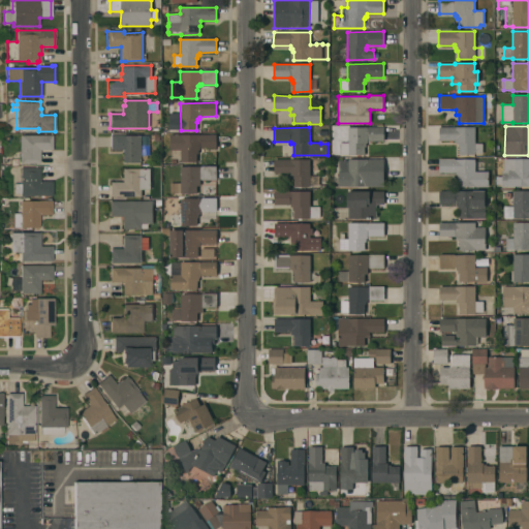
[(383,127),(383,141),(367,141),(367,143),(366,143),(366,147),(364,147),(364,155),(348,155),(348,154),(339,154),(339,143),(348,143),(348,127),(383,127)]
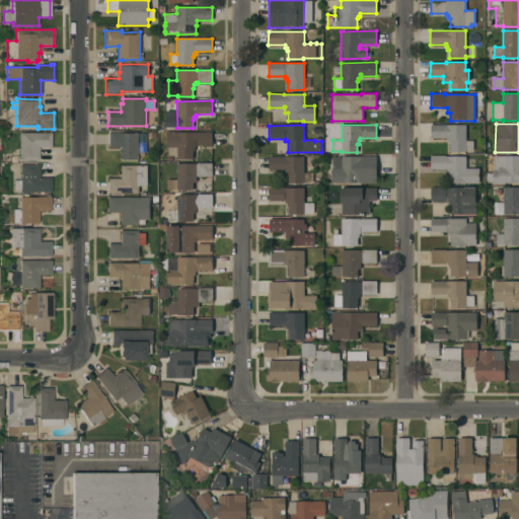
[(466,125),(466,141),(473,141),(473,152),(450,152),(450,141),(447,141),(447,138),(431,138),(431,125),(466,125)]
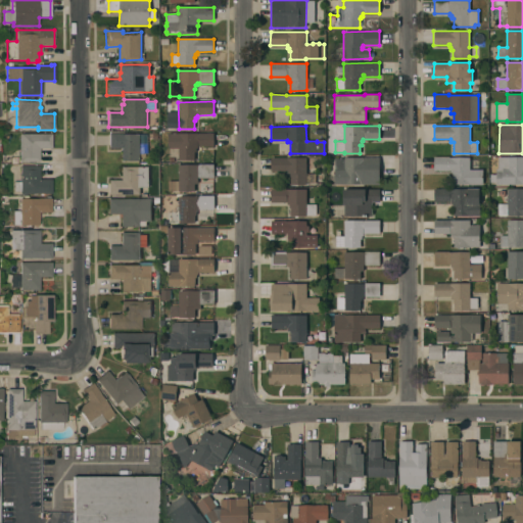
[(214,146),(197,146),(197,149),(194,149),(194,160),(179,160),(179,148),(168,148),(168,133),(214,133),(214,146)]
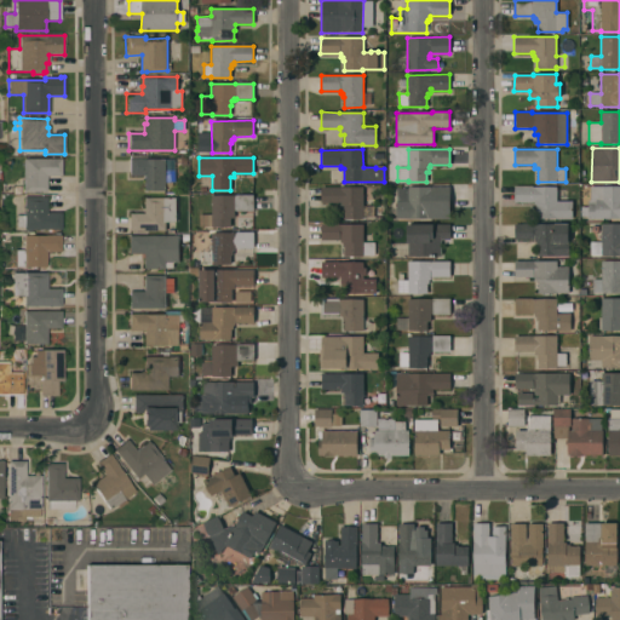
[(61,159),(61,176),(46,176),(46,191),(23,191),(23,159),(61,159)]
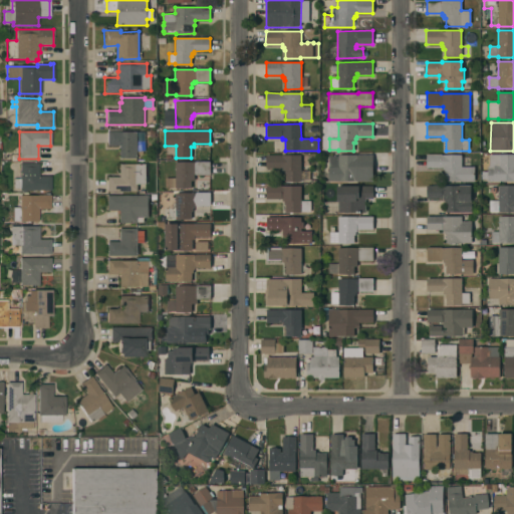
[(145,132),(145,152),(138,152),(138,158),(118,158),(118,146),(106,146),(106,132),(145,132)]
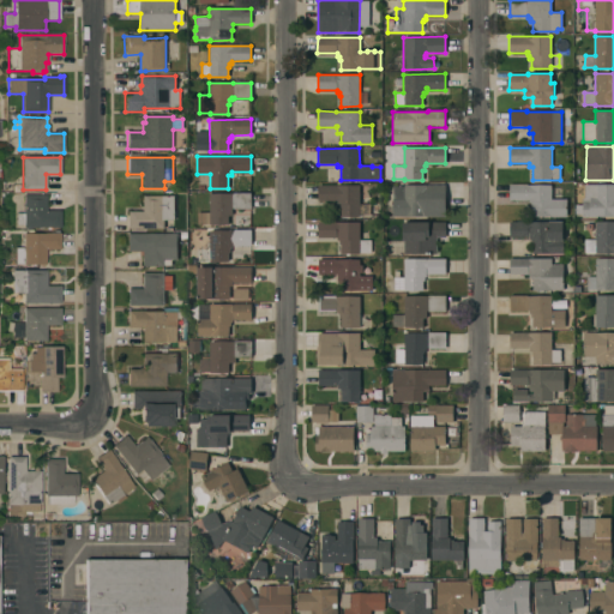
[(527,184),(527,185),(552,185),(552,199),(566,199),(566,217),(549,217),(549,216),(533,216),(533,206),(530,206),(530,203),(529,203),(529,200),(510,200),(510,185),(527,184)]
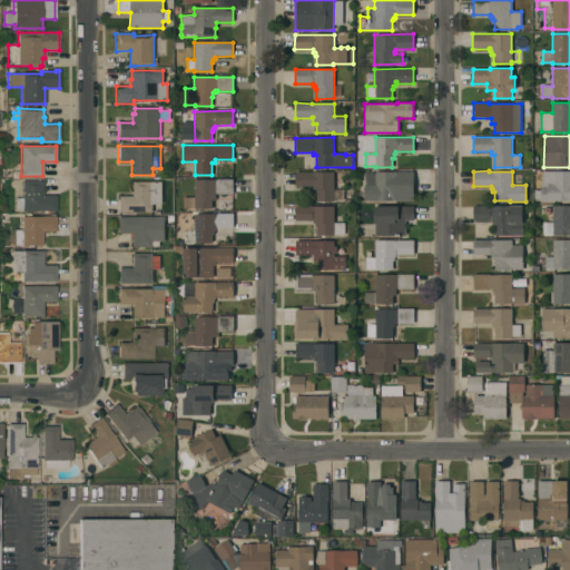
[(334,172),(334,202),(316,202),(316,193),(316,189),(313,189),(313,186),(295,186),(295,172),(334,172)]
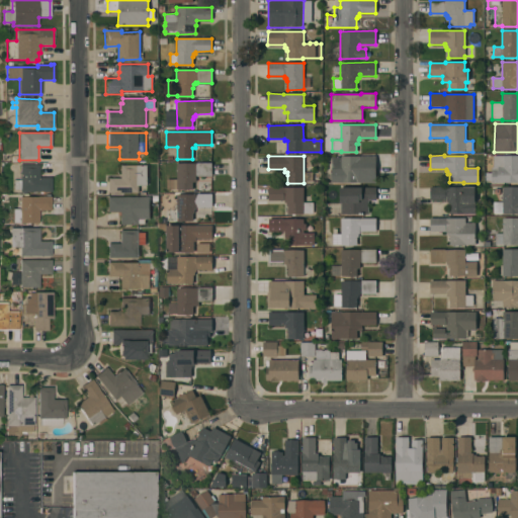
[(375,183),(331,183),(331,168),(332,168),(332,157),(341,157),(341,156),(357,156),(375,156),(375,183)]
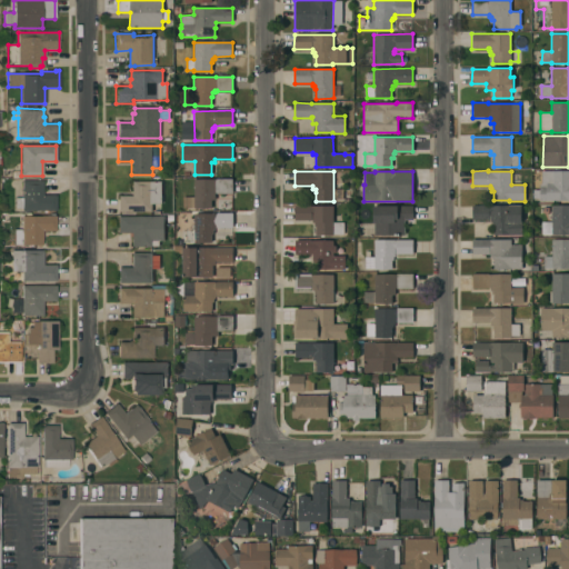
[(568,171),(568,200),(539,200),(539,183),(541,183),(541,171),(568,171)]
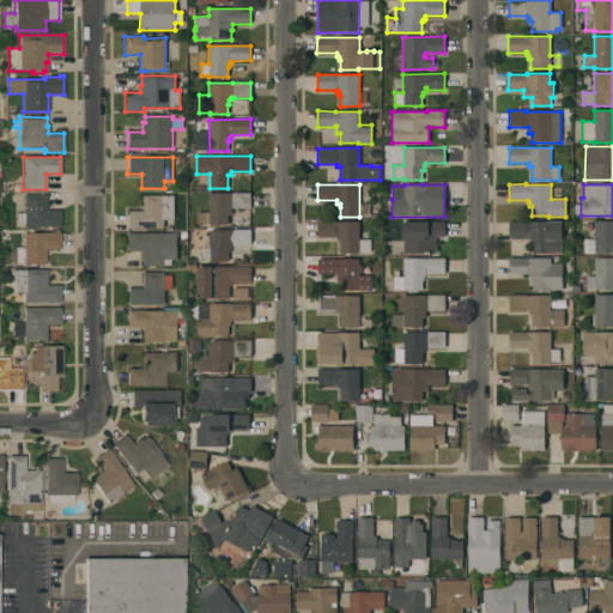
[(232,216),(228,216),(228,224),(196,224),(198,212),(210,212),(210,193),(234,194),(234,193),(252,193),(252,208),(232,208),(232,216)]
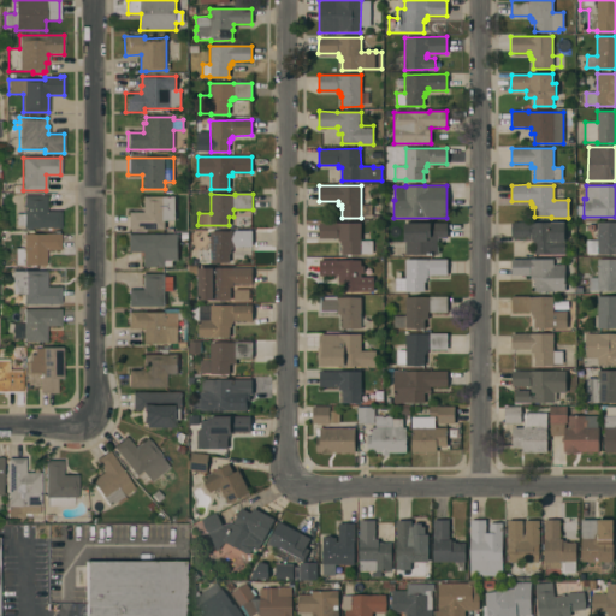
[(46,195),(46,212),(60,212),(60,229),(23,229),(23,225),(16,225),(16,214),(23,214),(23,196),(46,195)]
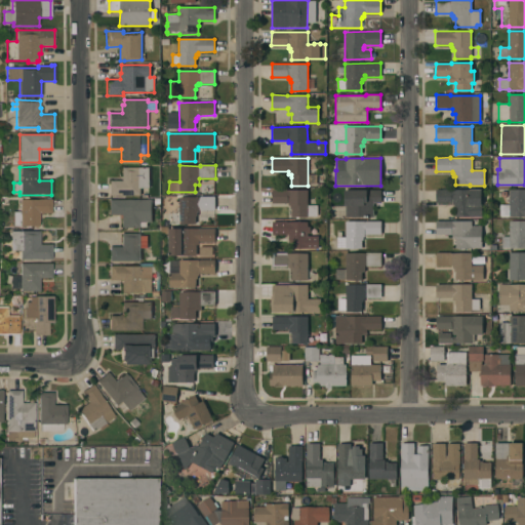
[(149,167),(149,188),(140,188),(140,196),(109,196),(109,180),(121,180),(121,167),(149,167)]
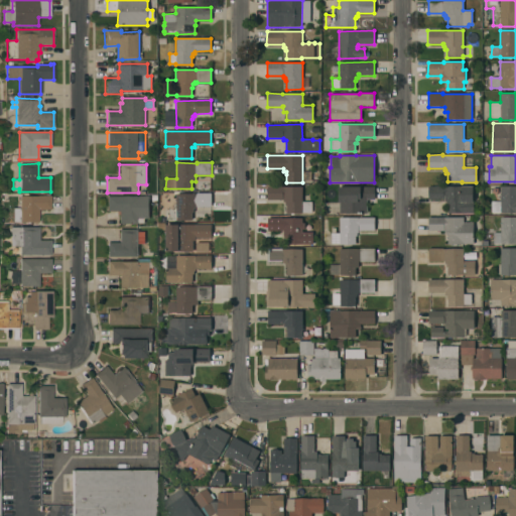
[(302,181),(302,172),(311,172),(311,180),(302,181)]
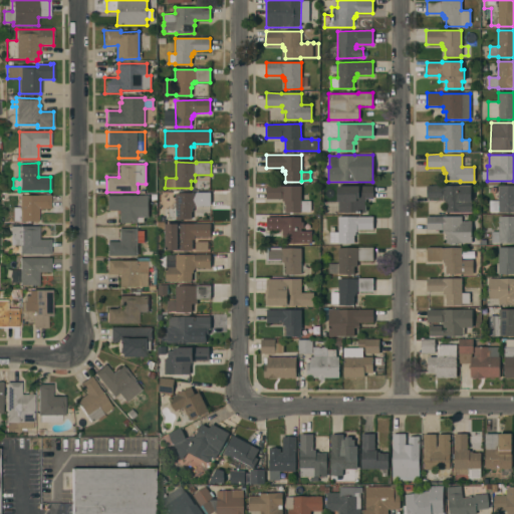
[(471,185),(471,201),(472,201),(472,212),(446,213),(446,204),(445,204),(445,201),(443,201),(443,199),(427,199),(427,186),(471,185)]
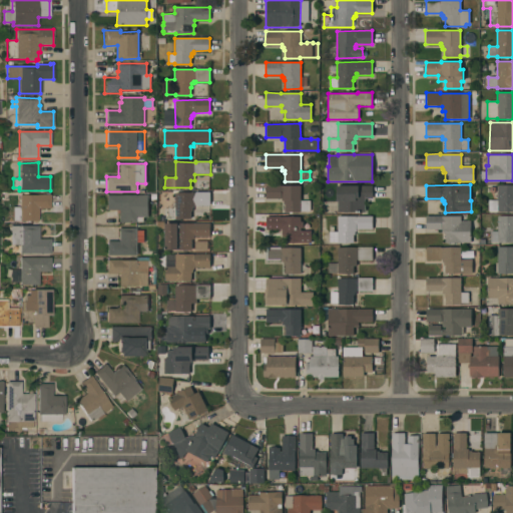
[(266,185),(301,185),(301,200),(311,200),(311,211),(301,211),(301,212),(285,212),(285,204),(284,204),(284,200),(282,200),(282,198),(266,198),(266,185)]
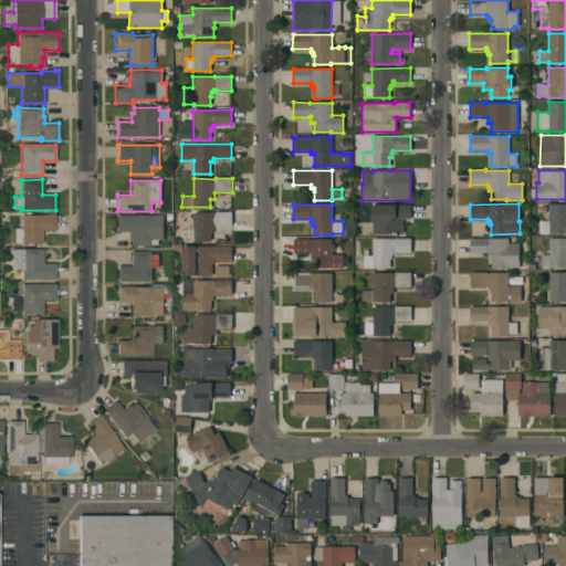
[(373,233),(373,221),(371,221),(371,205),(411,205),(411,219),(402,219),(402,234),(373,233)]
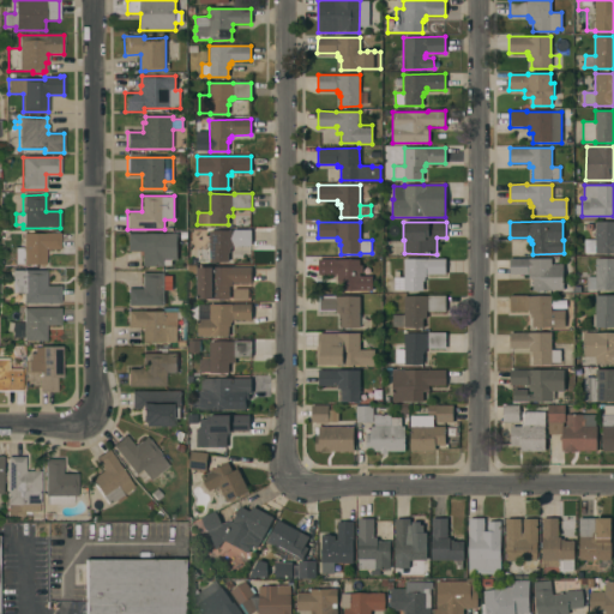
[(613,253),(584,253),(584,240),(595,240),(595,222),(613,222),(613,253)]
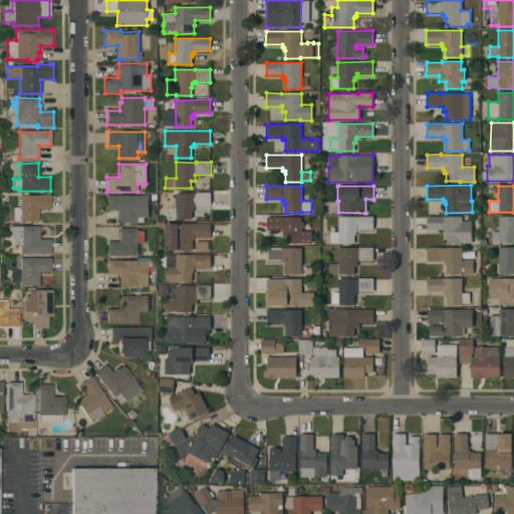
[(210,207),(195,206),(195,208),(193,208),(193,212),(192,212),(191,220),(165,219),(165,208),(175,208),(176,193),(196,194),(196,192),(211,193),(210,207)]
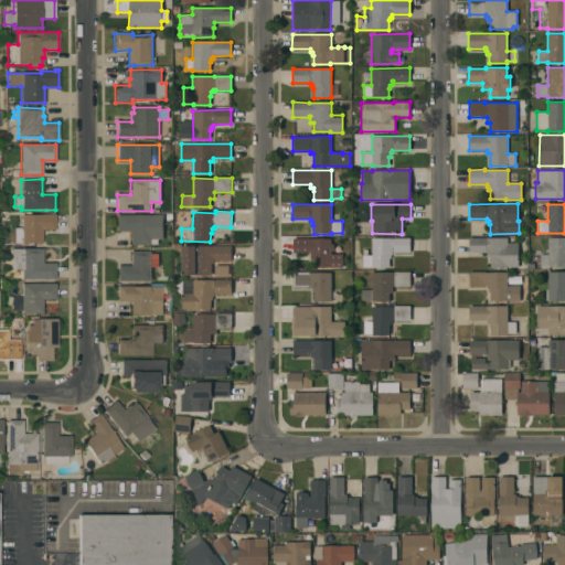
[(40,215),(40,214),(55,214),(55,230),(42,230),(42,243),(14,243),(14,228),(21,228),(21,215),(40,215)]
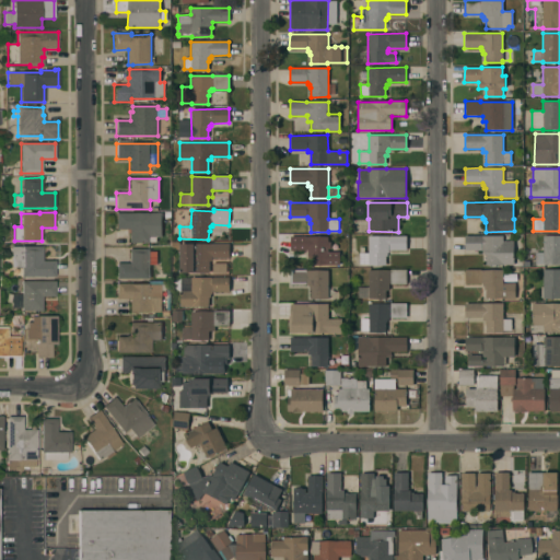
[(162,213),(162,237),(156,237),(156,242),(150,242),(150,243),(129,243),(129,229),(116,229),(116,213),(162,213)]
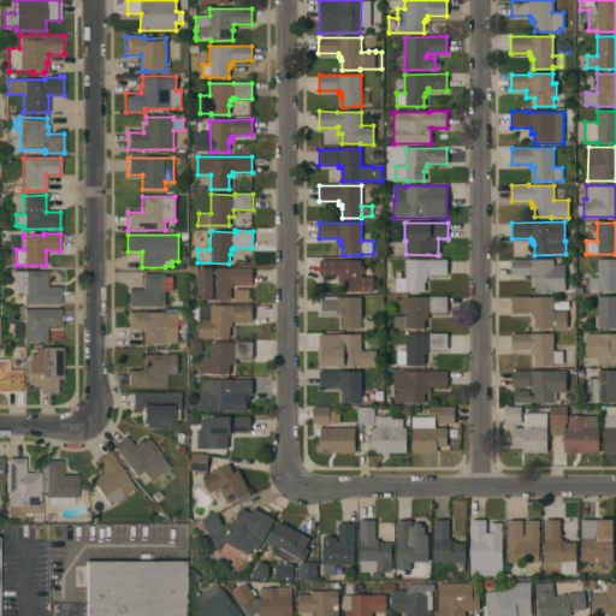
[(554,259),(554,265),(564,265),(566,291),(534,291),(534,282),(533,282),(533,279),(531,279),(531,276),(511,276),(511,260),(554,259)]
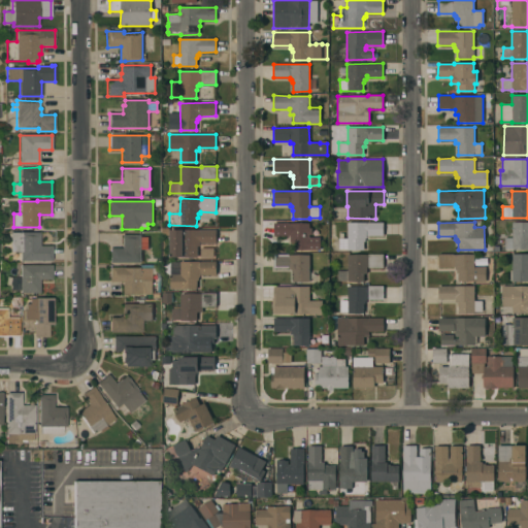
[(527,222),(527,250),(513,250),(513,249),(504,249),(504,238),(512,238),(512,222),(527,222)]
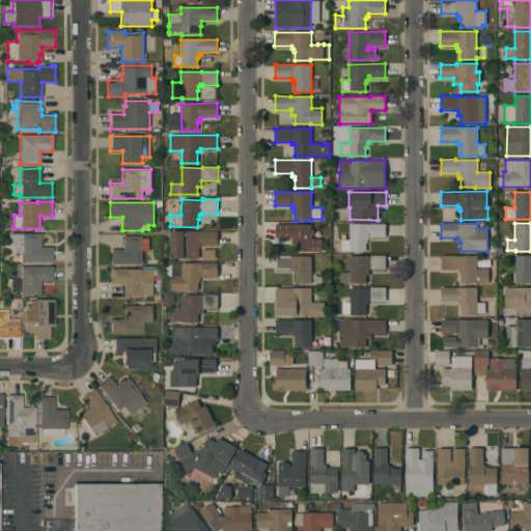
[(275,224),(290,224),(311,224),(311,240),(322,240),(322,251),(295,251),(295,244),(291,244),(291,238),(275,238),(275,224)]
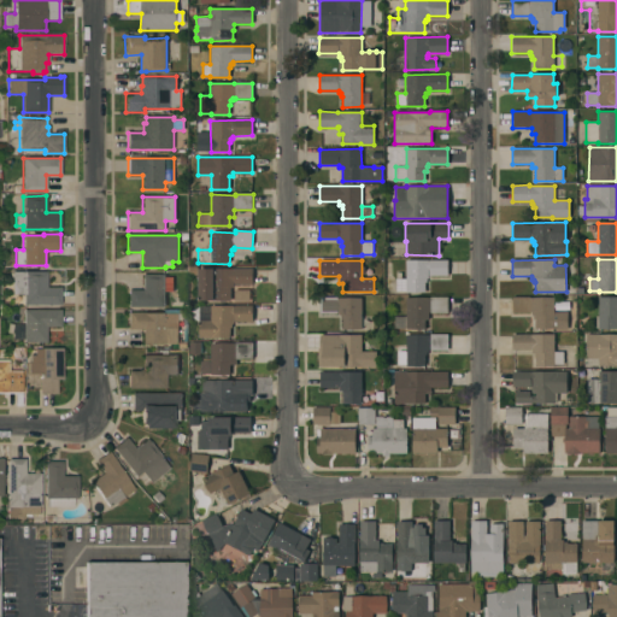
[(448,260),(448,276),(429,276),(429,278),(427,278),(427,283),(425,283),(425,293),(406,293),(406,292),(395,292),(395,278),(406,278),(405,260),(448,260)]
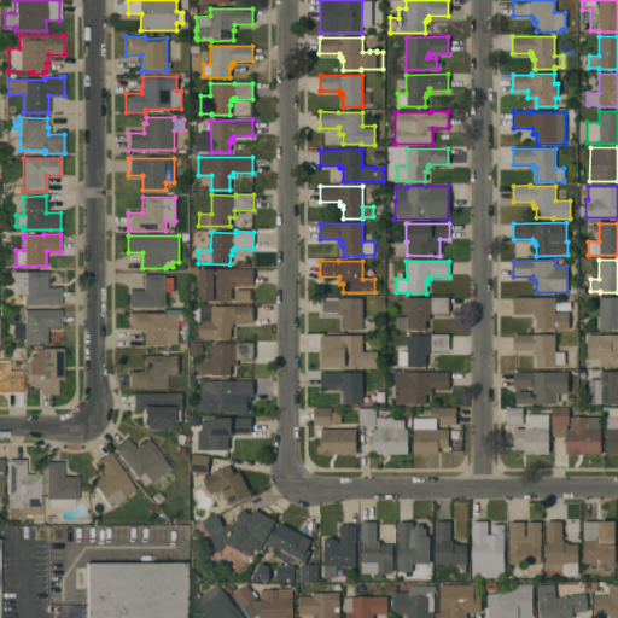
[(252,285),(234,285),(234,289),(231,289),(231,301),(199,302),(198,269),(252,268),(252,285)]
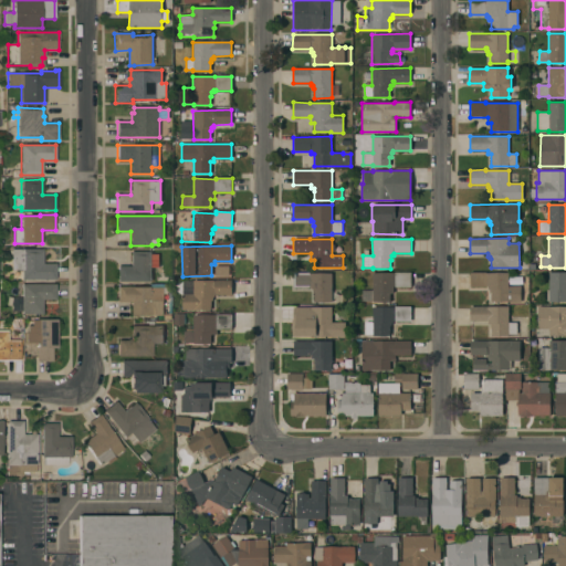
[(42,249),(42,264),(55,263),(55,280),(21,280),(21,276),(11,276),(11,249),(42,249)]
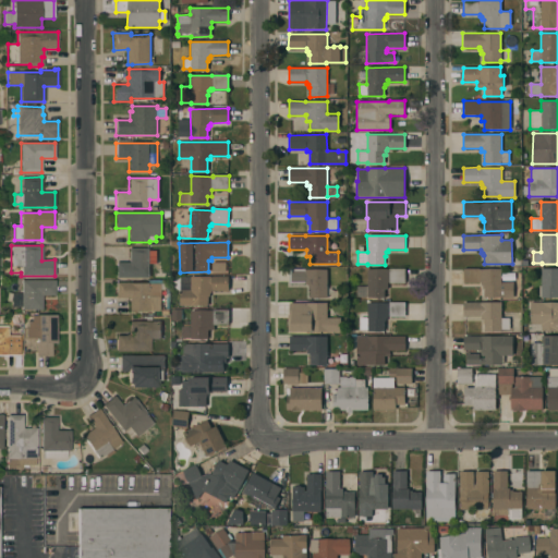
[(149,249),(149,278),(116,278),(116,263),(129,263),(129,247),(149,249)]
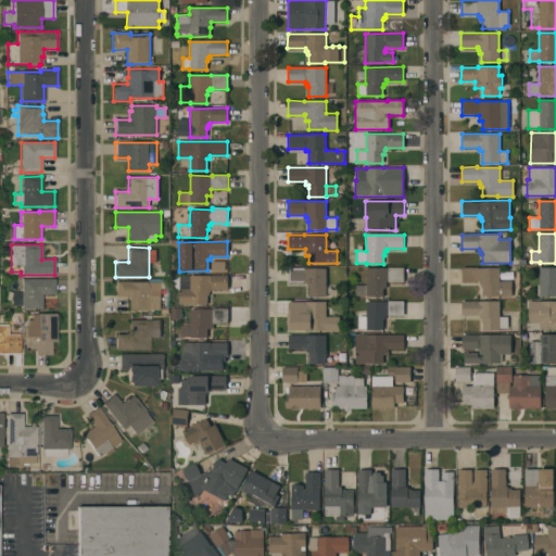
[(210,270),(224,270),(224,257),(210,257),(210,270)]
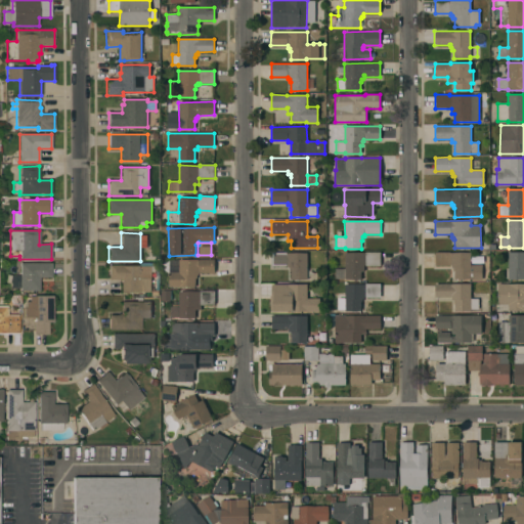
[(271,253),(287,252),(287,253),(307,253),(307,268),(312,268),(312,278),(307,278),(307,279),(291,279),(291,271),(290,271),(290,268),(288,268),(288,265),(287,265),(287,266),(271,266),(271,253)]
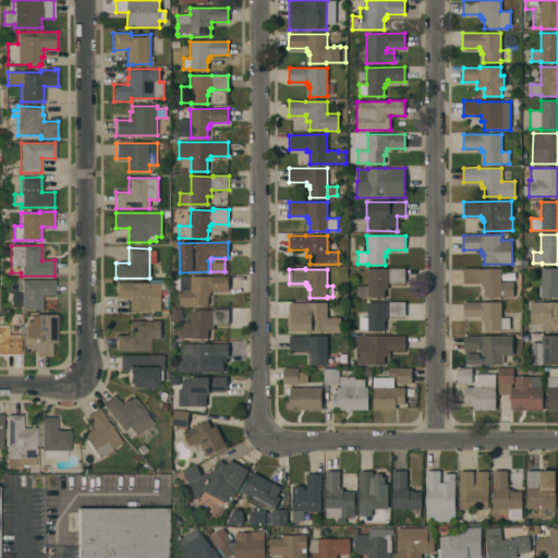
[(356,286),(367,286),(367,269),(389,269),(389,268),(405,268),(405,283),(389,283),(389,282),(388,282),(388,289),(385,289),(385,298),(367,298),(367,296),(358,296),(356,295),(356,286)]
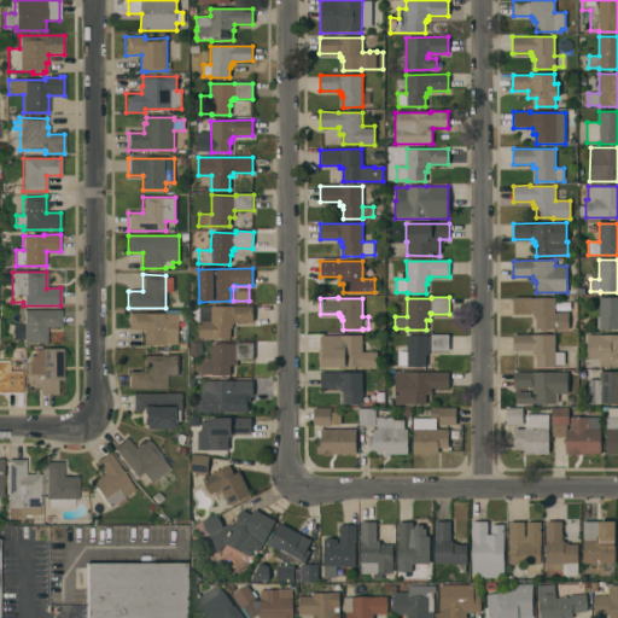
[(531,297),(531,298),(555,298),(555,313),(569,313),(569,330),(553,330),(536,330),(536,320),(534,320),(534,315),(532,315),(532,314),(513,314),(513,297),(531,297)]
